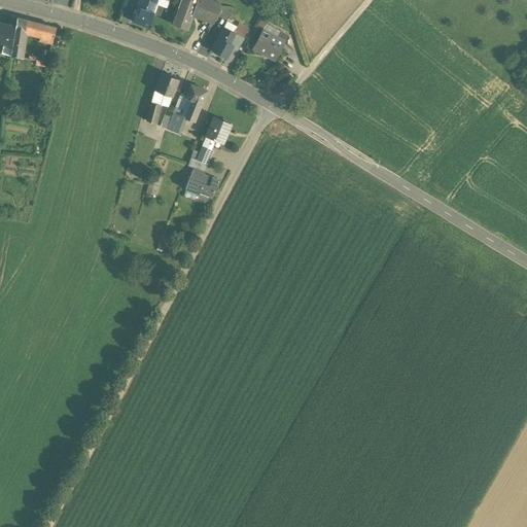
[(145,0),(139,0),(137,8),(153,13),(156,4),(145,0)]
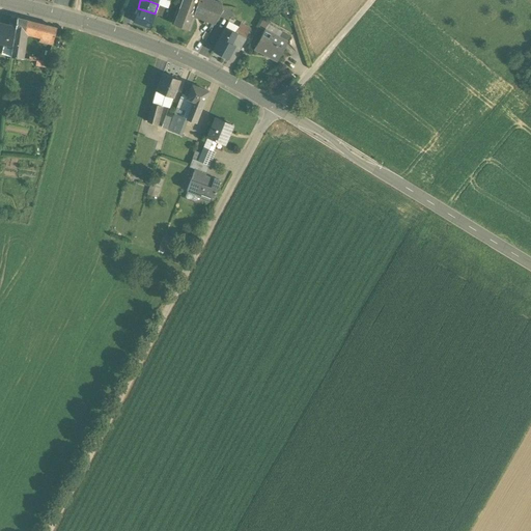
[(215,3),(207,0),(183,0),(174,23),(189,28),(194,14),(208,19),(215,3)]
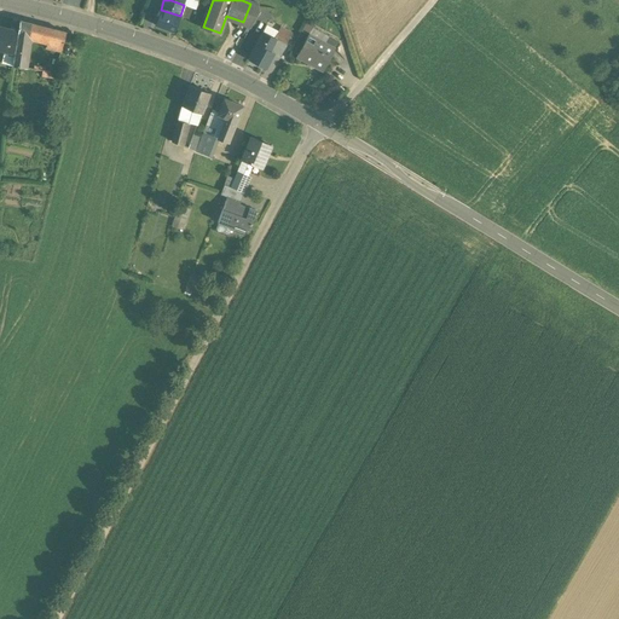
[(250,4),(243,22),(250,25),(259,11),(258,6),(250,4)]
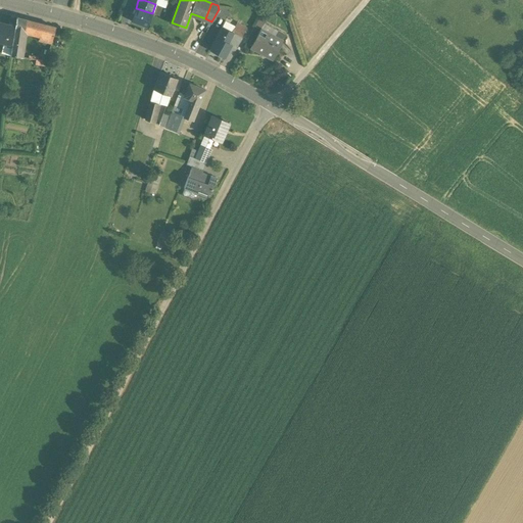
[(162,6),(155,4),(152,13),(159,16),(162,7),(162,6)]
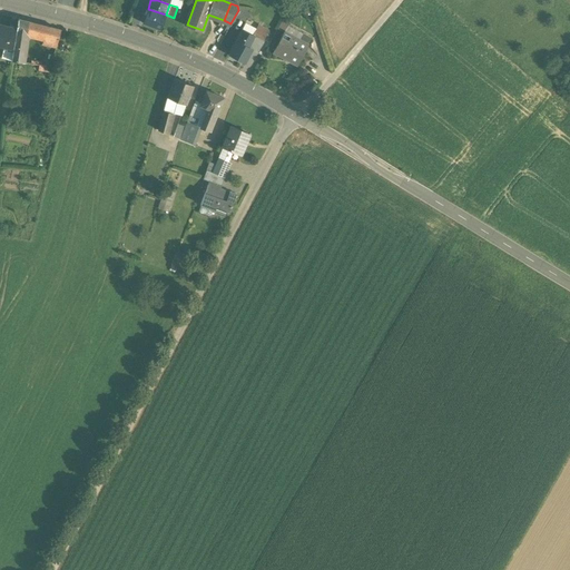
[(166,15),(148,9),(143,23),(160,30),(166,15)]
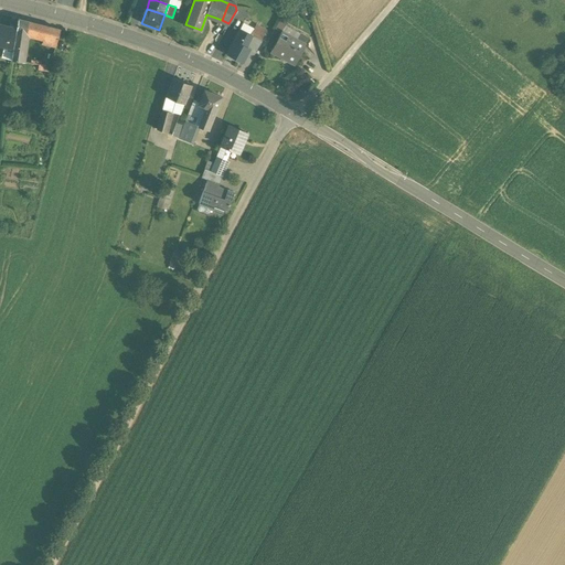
[(28,22),(18,19),(16,29),(12,52),(11,61),(24,62),(24,60),(23,60),(27,33),(28,22)]
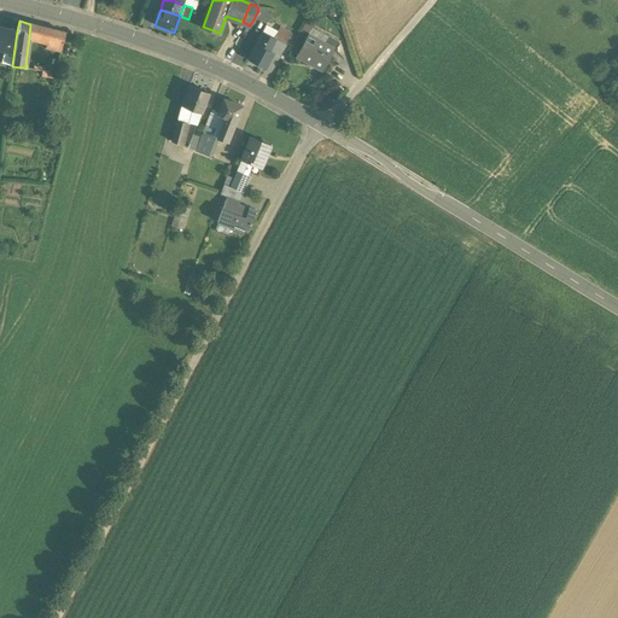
[(303,30),(309,34),(314,25),(308,22),(303,30)]
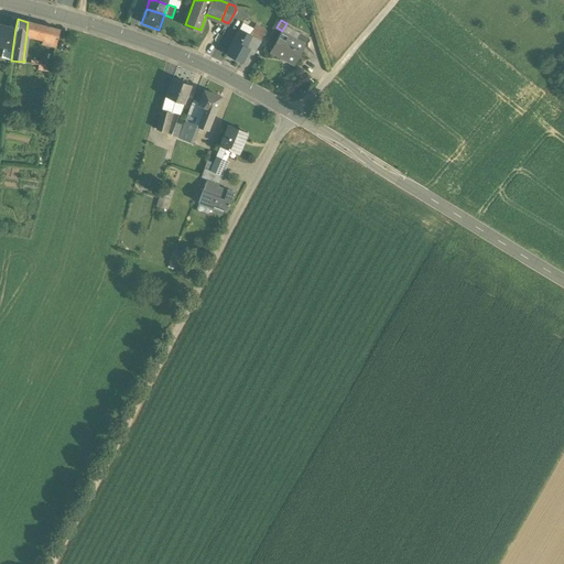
[(60,30),(28,22),(26,33),(44,38),(43,43),(55,46),(60,30)]
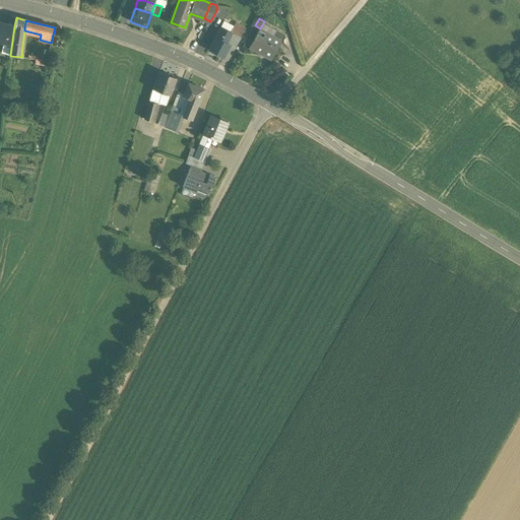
[(14,26),(0,22),(0,42),(3,43),(3,46),(11,48),(14,26)]
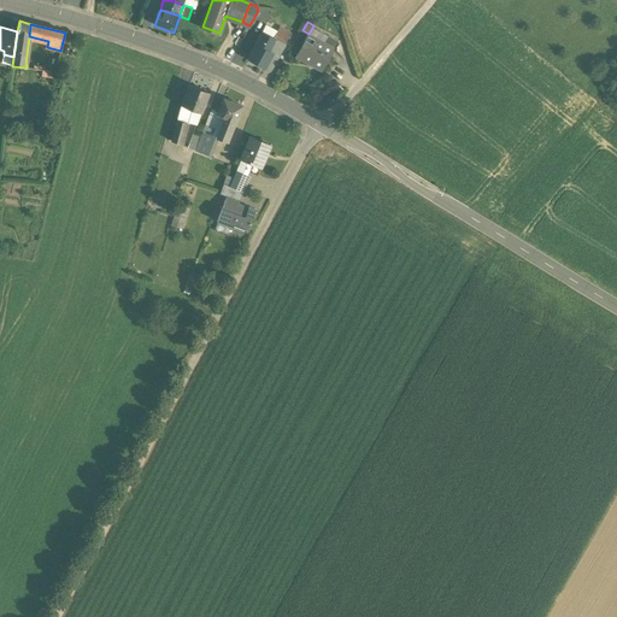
[(280,27),(274,39),(268,51),(272,53),(272,54),(278,58),(278,57),(278,56),(291,33),(280,27)]
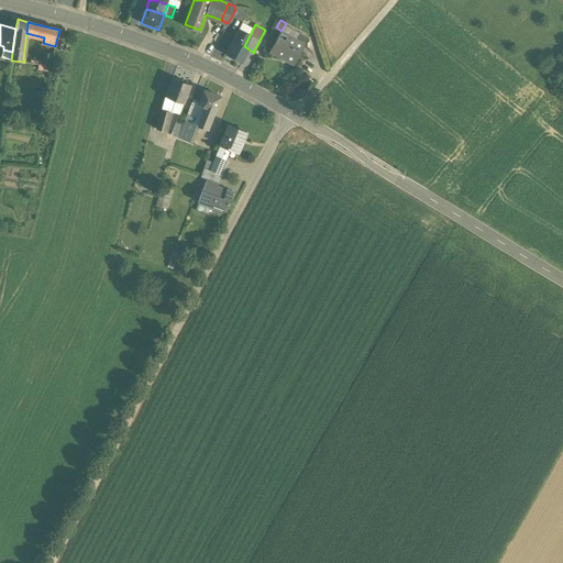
[(250,35),(239,30),(233,40),(244,46),(250,35)]
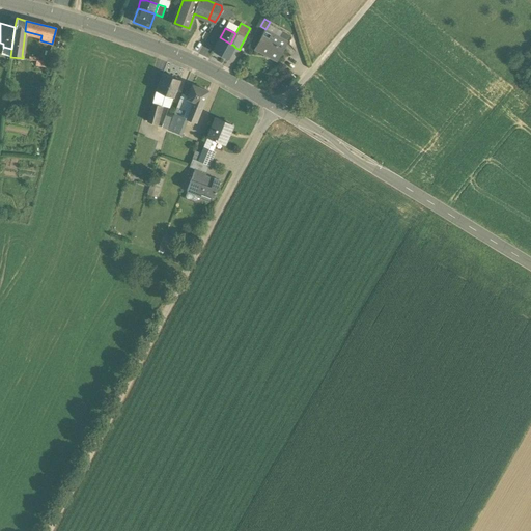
[(286,43),(264,31),(255,49),(277,60),(286,43)]
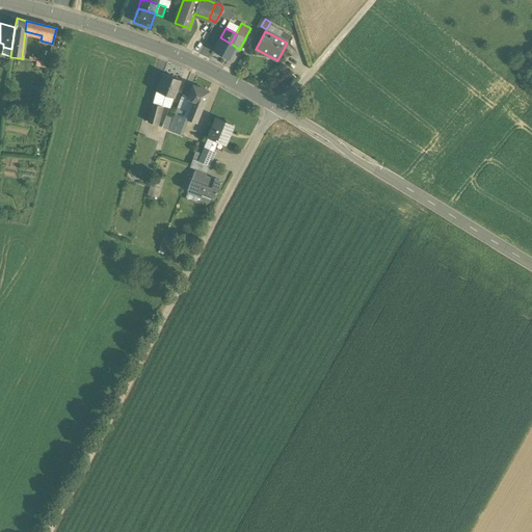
[(231,44),(220,37),(213,51),(228,58),(235,47),(235,46),(231,44)]
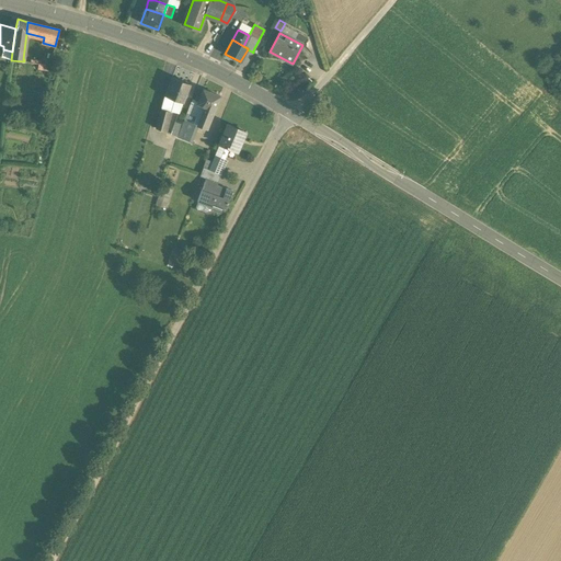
[(190,84),(172,78),(164,96),(183,103),(190,84)]
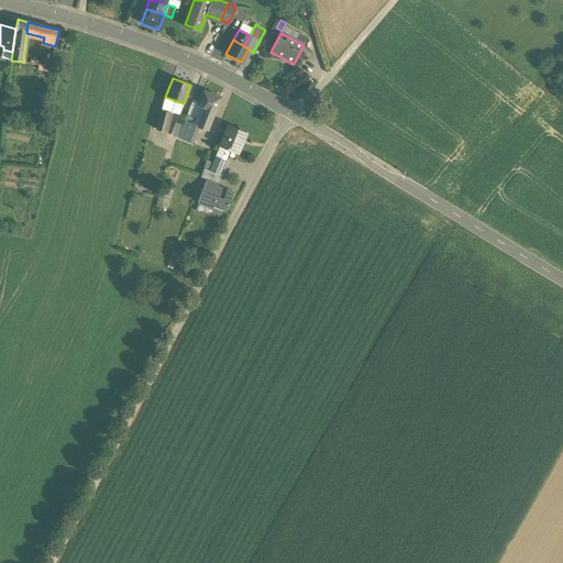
[(220,96),(203,90),(199,102),(198,105),(206,108),(214,111),(220,96)]
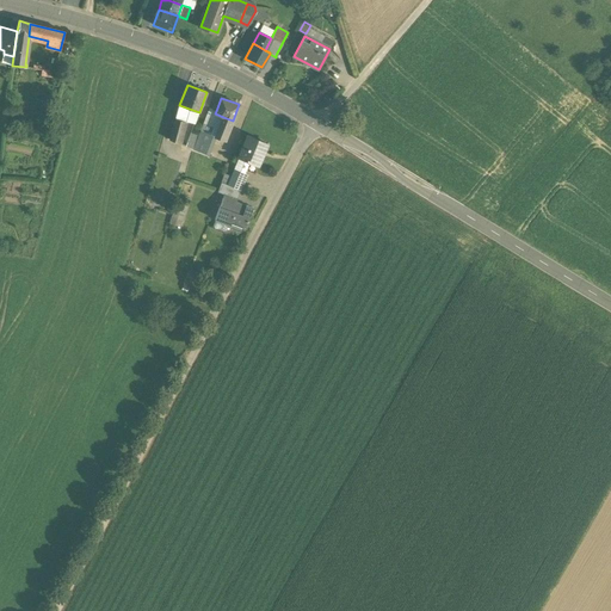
[(199,112),(179,105),(178,107),(176,119),(185,122),(195,125),(199,112)]
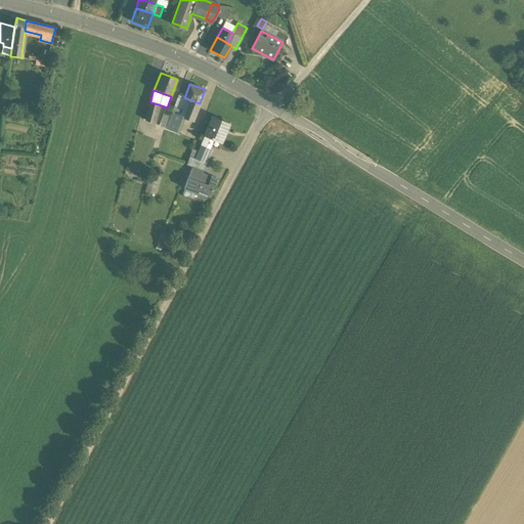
[(185,95),(179,92),(172,113),(184,117),(191,100),(184,97),(185,95)]
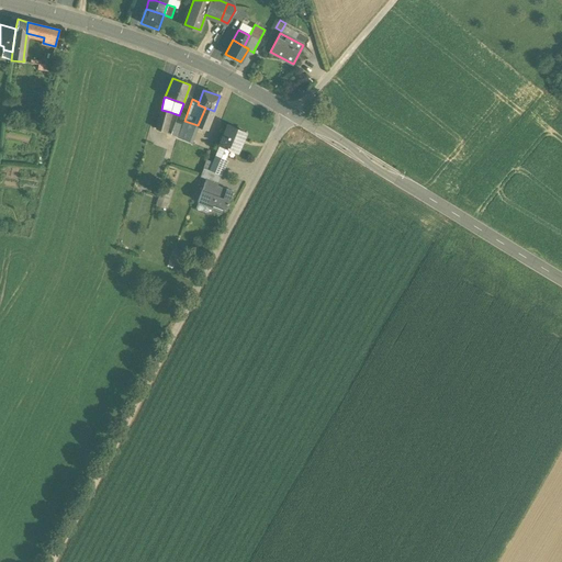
[(205,108),(198,125),(208,130),(214,111),(205,108)]
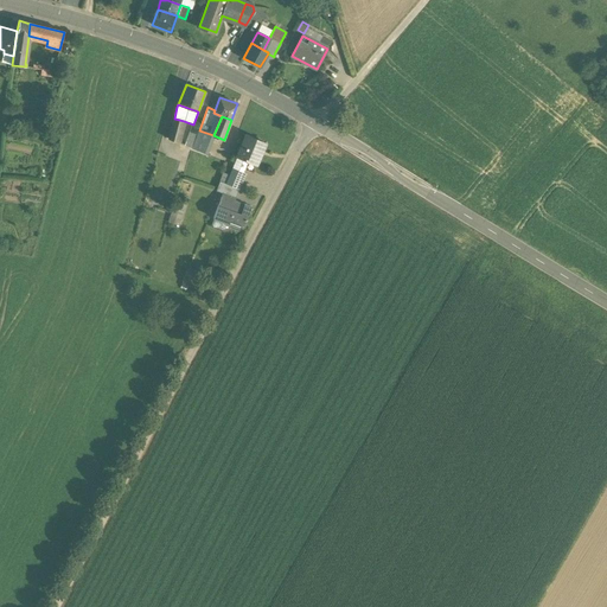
[(184,121),(174,119),(168,140),(178,142),(184,121)]
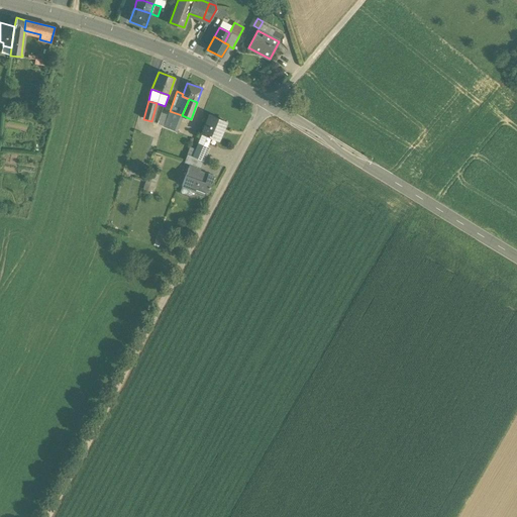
[(182,115),(170,111),(168,114),(164,126),(177,131),(182,115)]
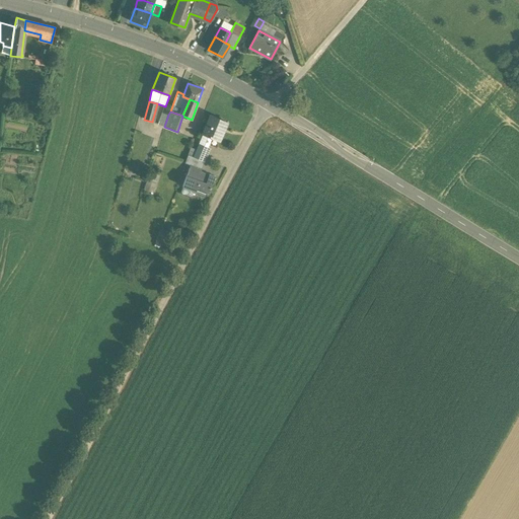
[(162,113),(158,125),(164,127),(168,115),(162,113)]
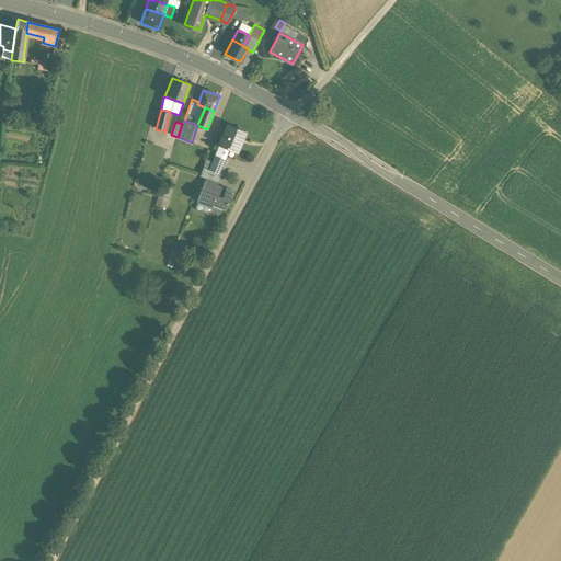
[(243,130),(228,125),(219,145),(220,145),(230,149),(238,152),(238,151),(241,144),(242,144),(242,142),(239,141),(243,130)]
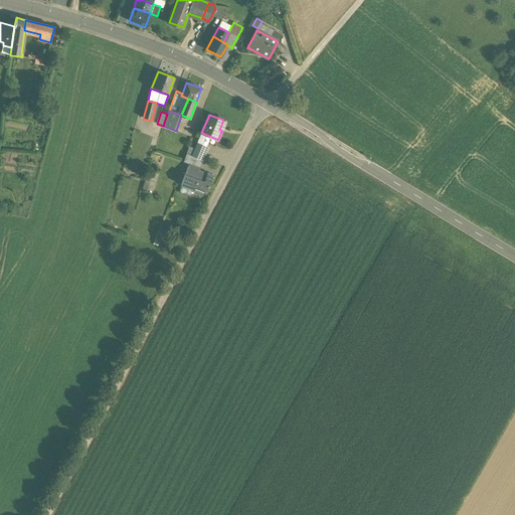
[(211,137),(202,133),(198,143),(207,147),(211,137)]
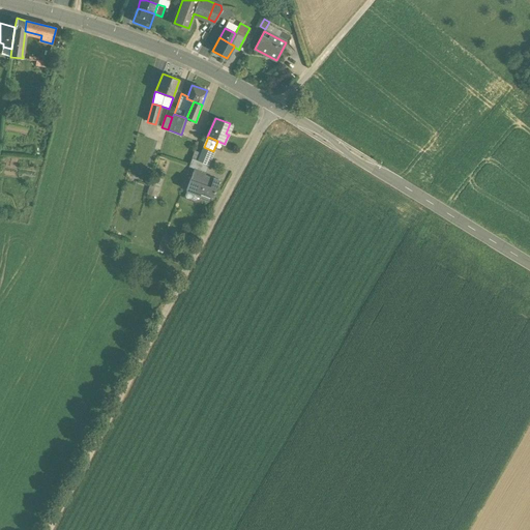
[(213,151),(204,147),(198,162),(198,163),(209,167),(214,151),(213,151)]
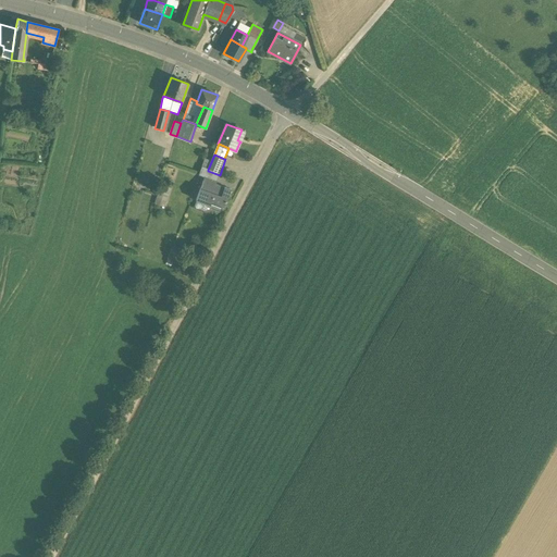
[(208,170),(201,168),(198,175),(205,178),(217,182),(220,175),(208,171),(208,170)]
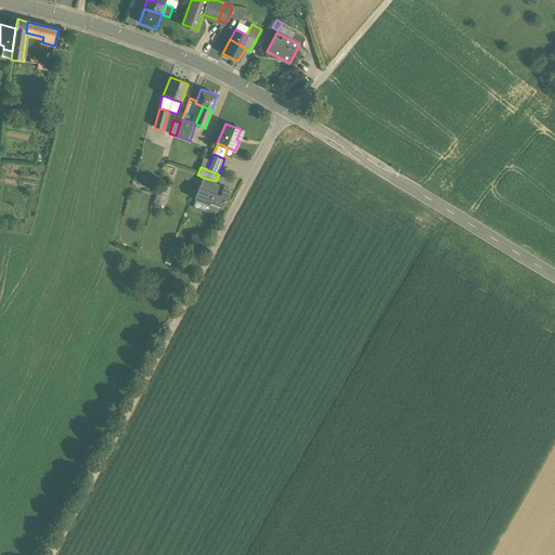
[(216,181),(204,178),(195,199),(209,205),(208,207),(219,210),(221,205),(223,206),(230,189),(224,186),(223,190),(214,186),(216,181)]
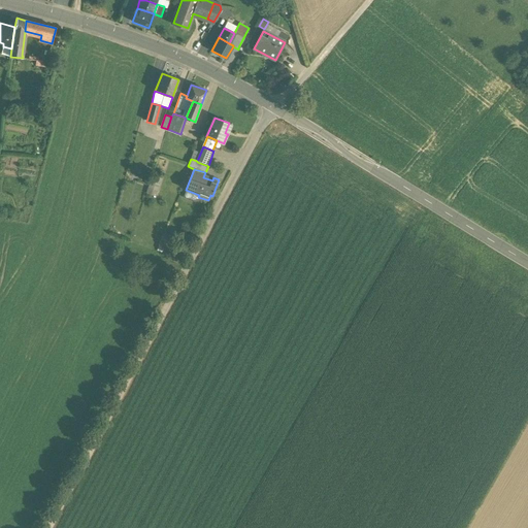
[(161,177),(153,175),(149,188),(157,190),(161,177)]
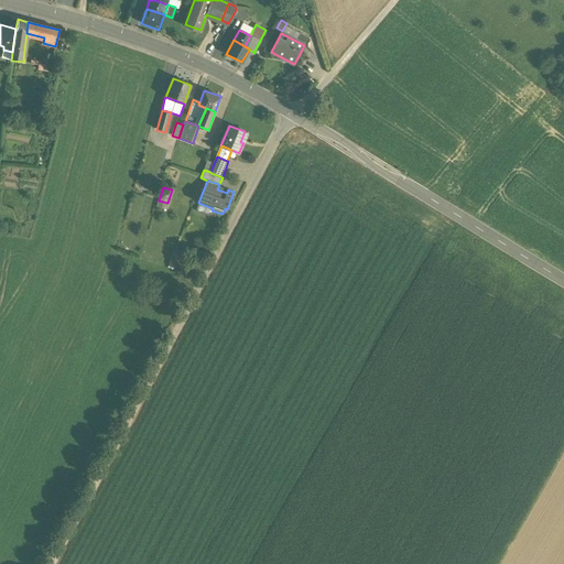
[(167,203),(159,201),(156,206),(165,209),(167,203)]
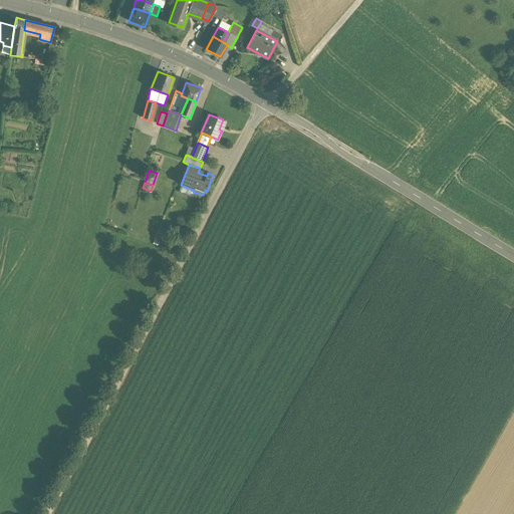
[(194,190),(181,185),(179,191),(180,193),(190,197),(192,196),(193,192),(194,190)]
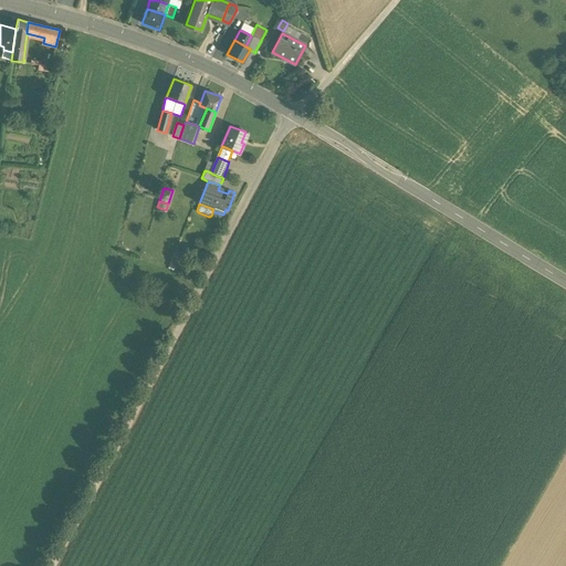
[(176,270),(184,254),(176,251),(169,266),(176,270)]
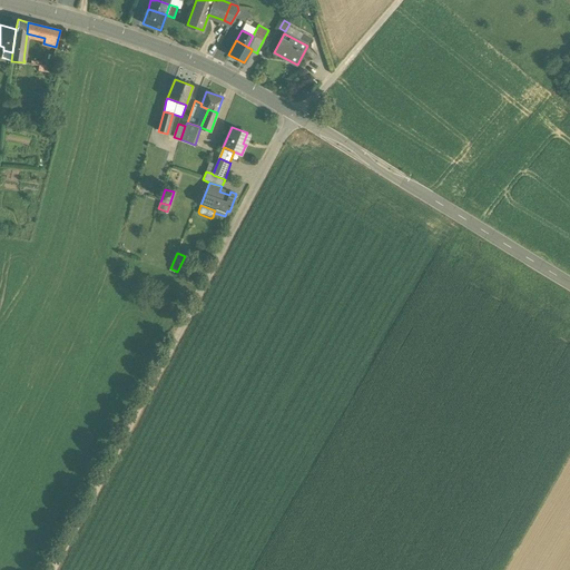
All buildings are outlined.
